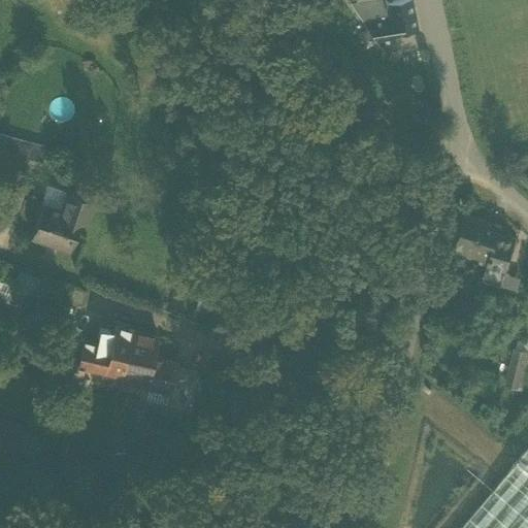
[(350,2),(378,44),(394,41),(392,33),(417,28),(410,0),(396,0),(385,2),(384,0),(361,0),(355,1),(350,2)]
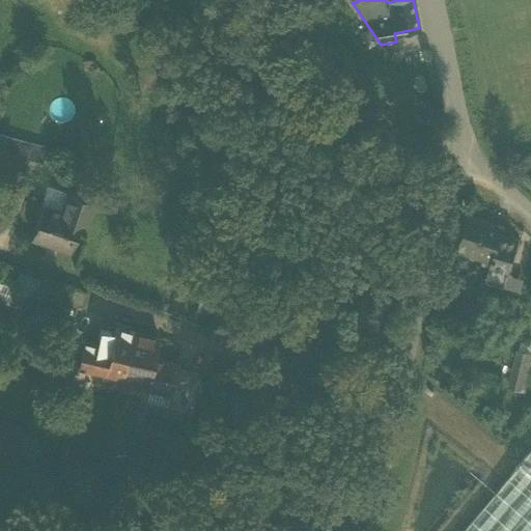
[(0,165),(20,171),(26,145),(0,138),(0,165)]
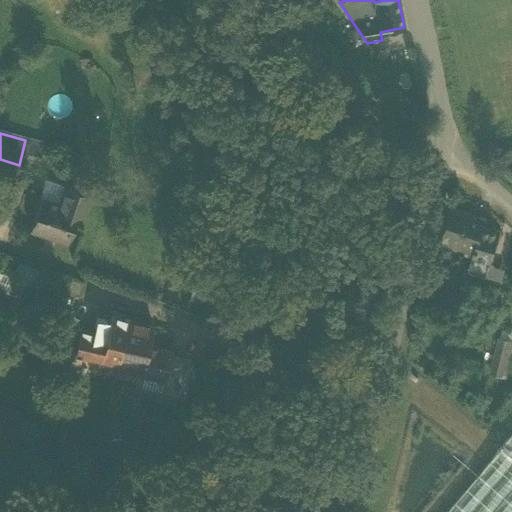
[(19,165),(37,169),(43,145),(25,140),(19,165)]
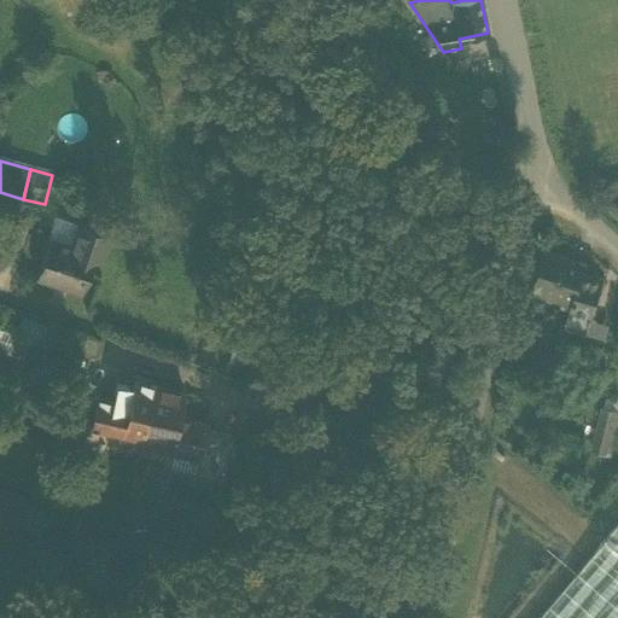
[(80,226),(73,249),(95,256),(94,258),(100,261),(109,235),(80,226)]
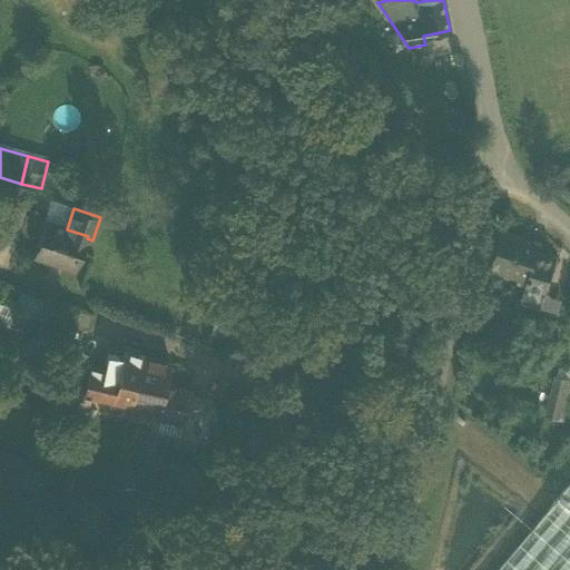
[(76,272),(87,238),(88,236),(67,229),(46,223),(33,257),(76,272)]
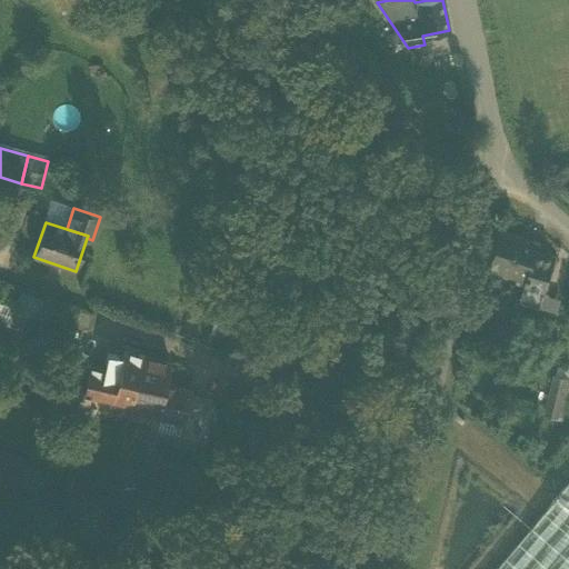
[(518,280),(526,282),(528,283),(537,253),(539,243),(498,231),(487,268),(519,277),(518,280)]
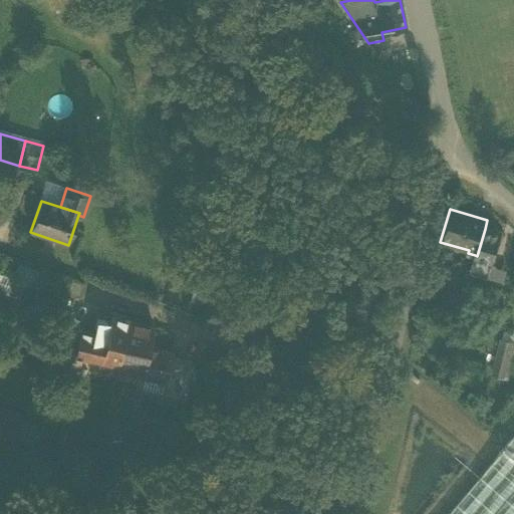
[(501,234),(485,229),(477,256),(475,255),(469,274),(488,279),(491,268),(501,234)]
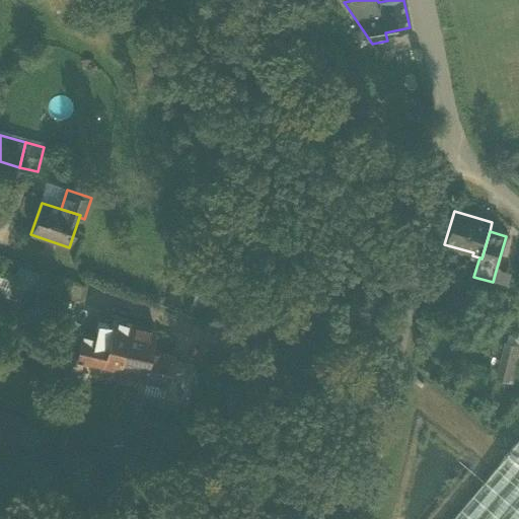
[(515,276),(496,271),(493,282),(512,288),(515,276)]
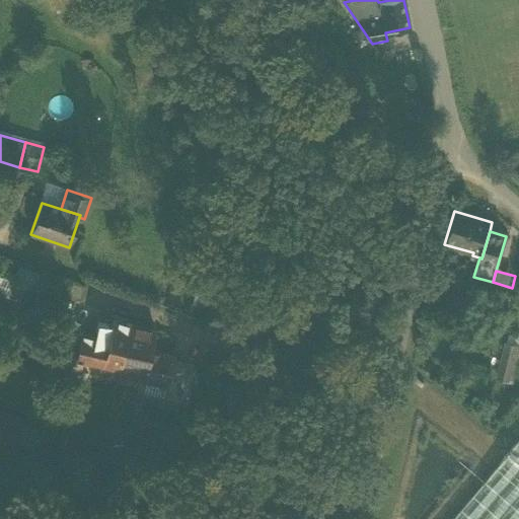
[(0,284),(0,299),(19,306),(25,288),(2,280),(0,284)]
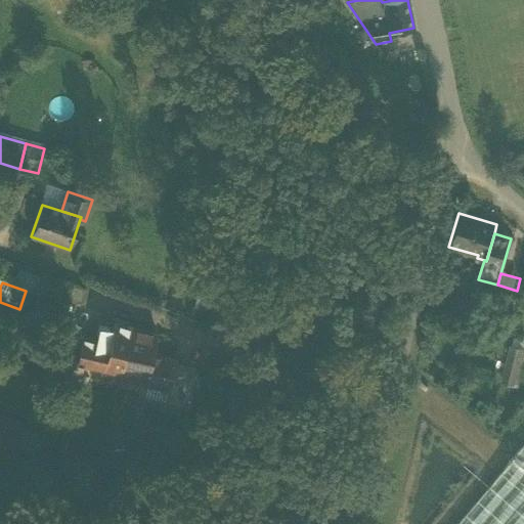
[(114,324),(113,331),(110,346),(96,343),(82,340),(77,363),(121,374),(130,329),(114,324)]
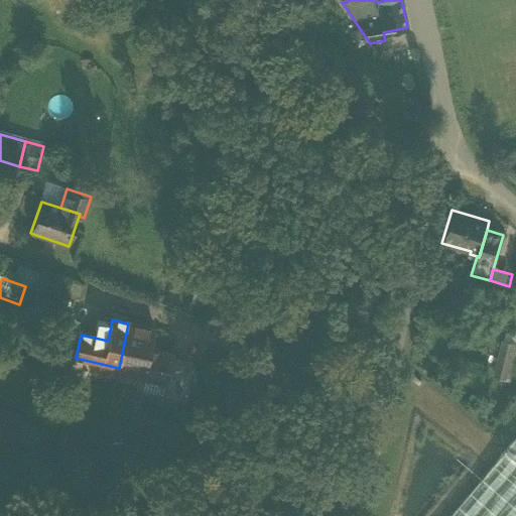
[(98,323),(95,338),(108,341),(111,326),(98,323)]
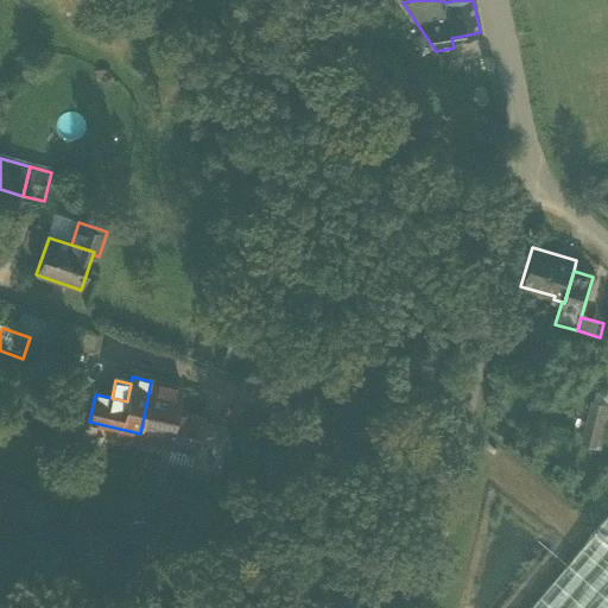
[(181,388),(151,381),(140,434),(138,439),(195,453),(201,425),(203,419),(175,412),(181,388)]
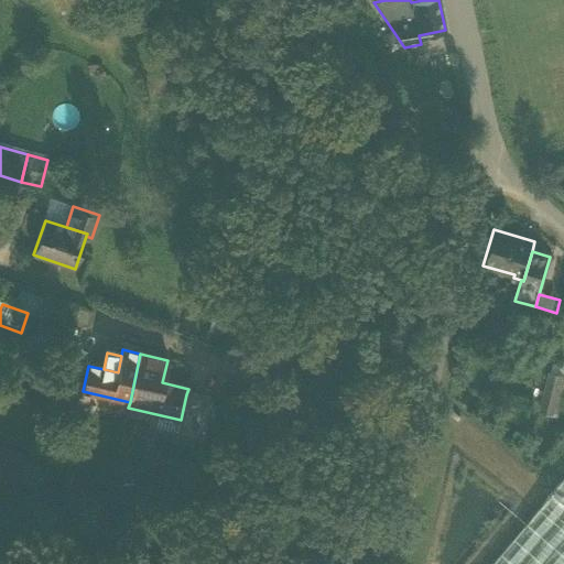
[(83,391),(88,366),(74,361),(63,394),(82,400),(83,391)]
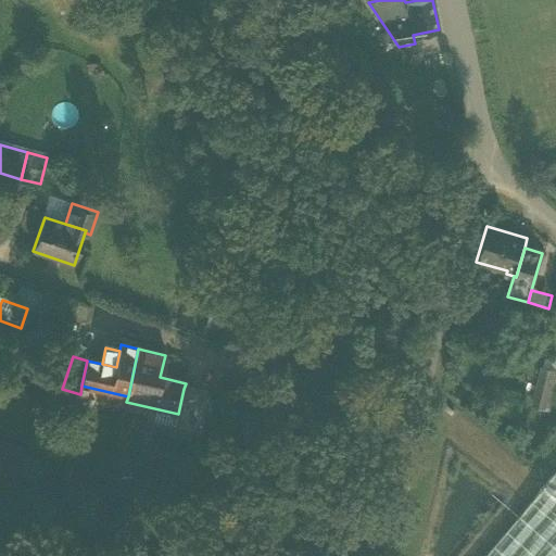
[(534,400),(547,402),(555,371),(542,368),(534,400)]
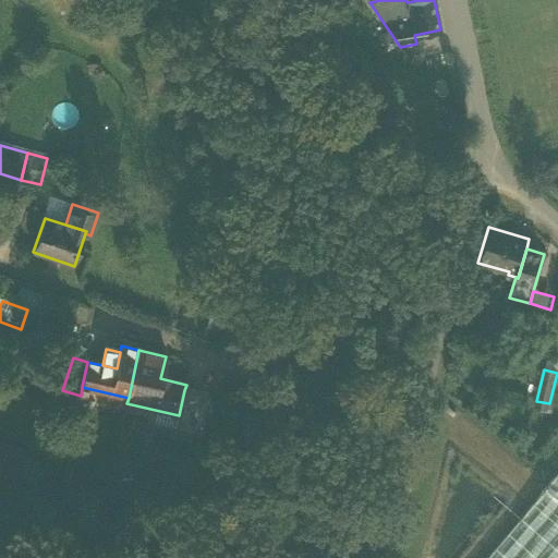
[(174,431),(203,437),(211,396),(210,396),(184,390),(179,415),(174,431)]
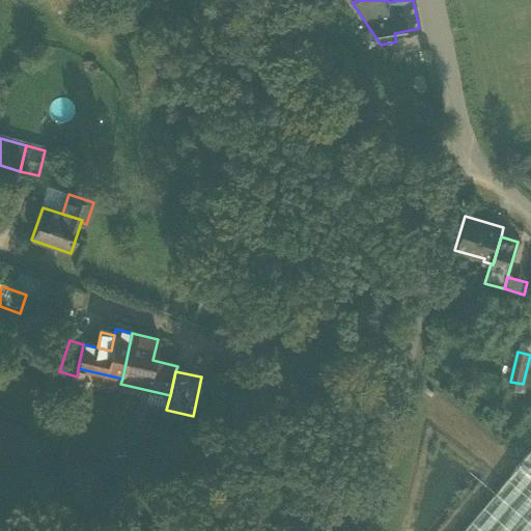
[(530,530),(530,450),(463,530),(530,530)]
